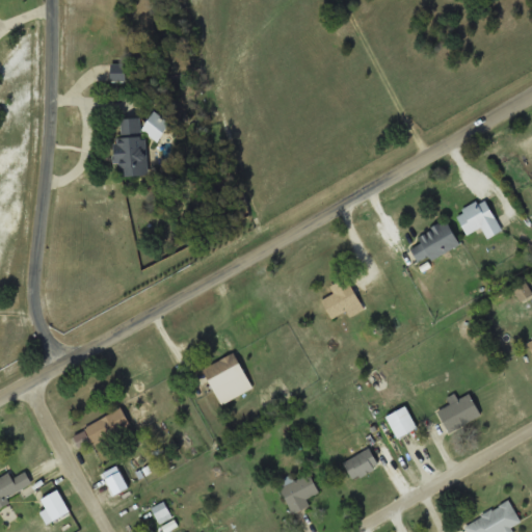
[(126,79),(126,69),(108,69),(108,79),(126,79)]
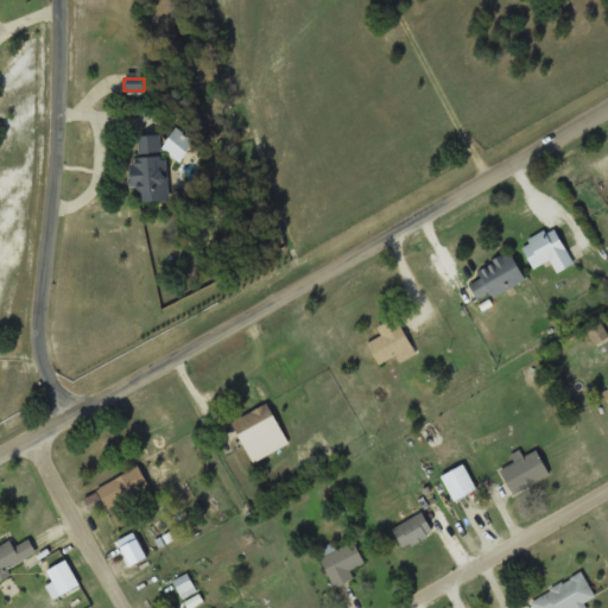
[(166,198),(163,132),(132,134),(135,201),(166,198)]
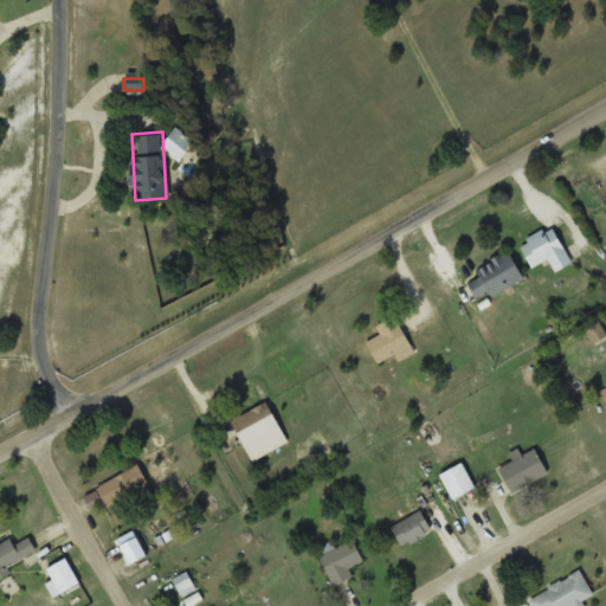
[(548,258),(555,271),(572,262),(552,224),(519,243),(532,268),(548,258)]
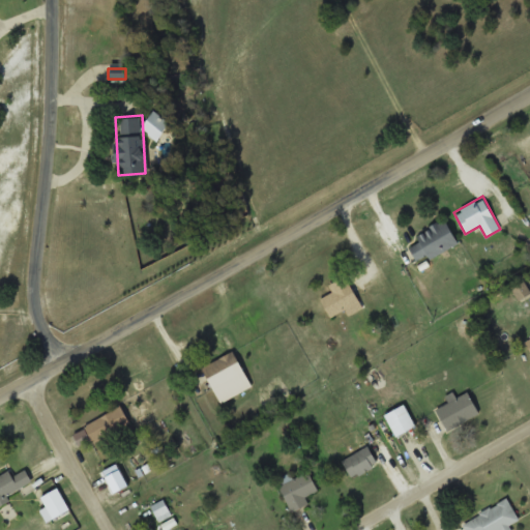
[(415,232),(420,241),(409,246),(416,263),(457,244),(445,218),(415,232)]
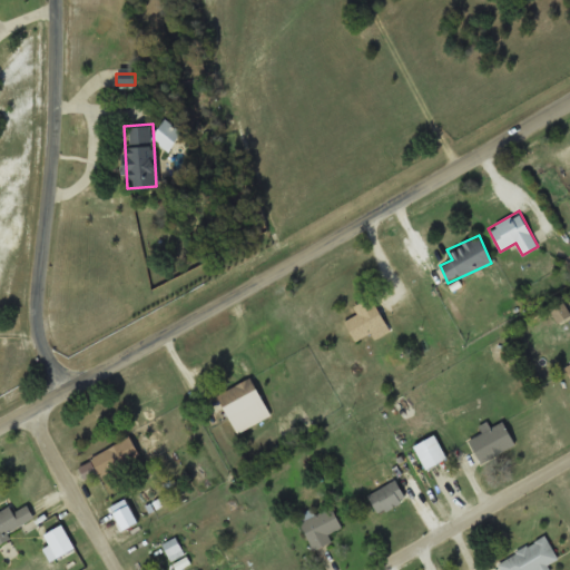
[(389,333),(373,295),(353,304),(357,314),(344,321),(352,340),(372,332),(374,338),(389,333)]
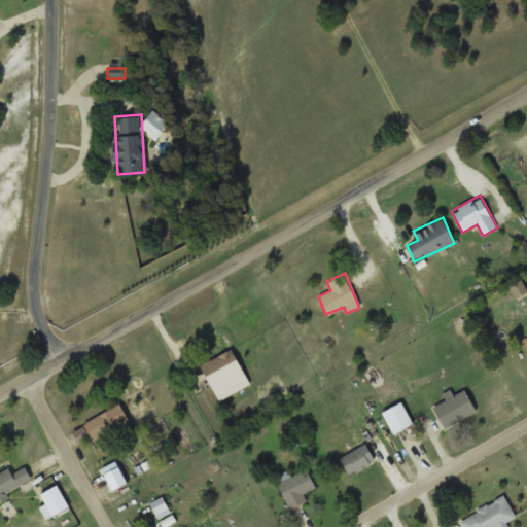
[(250,384),(232,348),(200,364),(219,400),(250,384)]
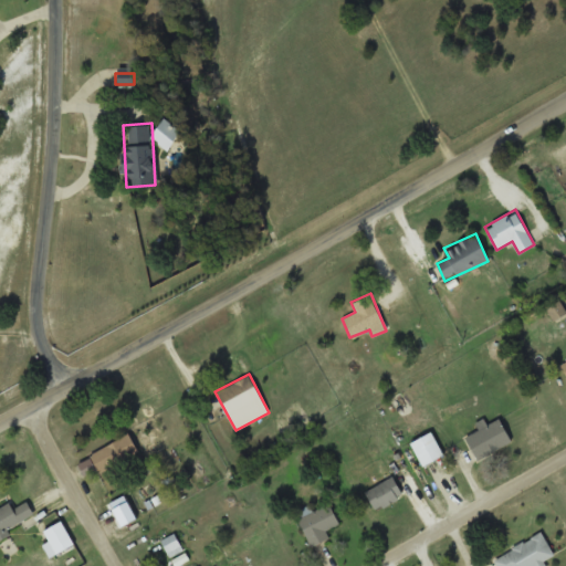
[(465,436),(475,458),(511,442),(499,413),(477,423),(480,430),(465,436)]
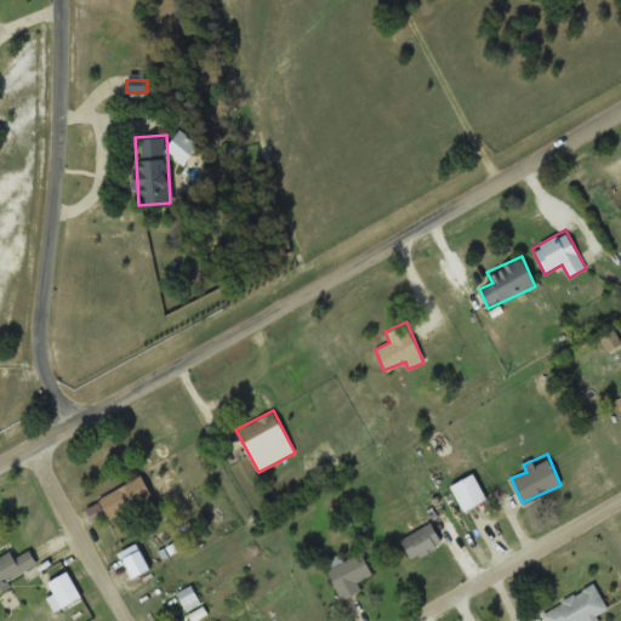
[(449,483),(462,512),(486,501),(474,472),(449,483)]
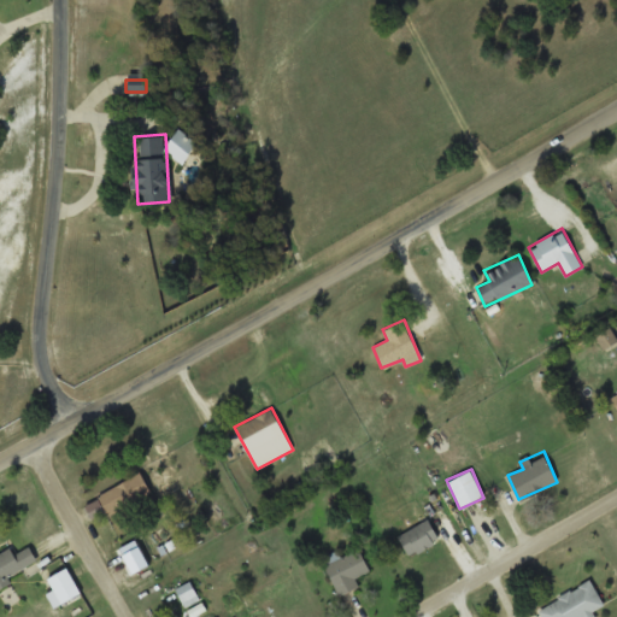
[(106,515),(150,492),(140,471),(95,495),(106,515)]
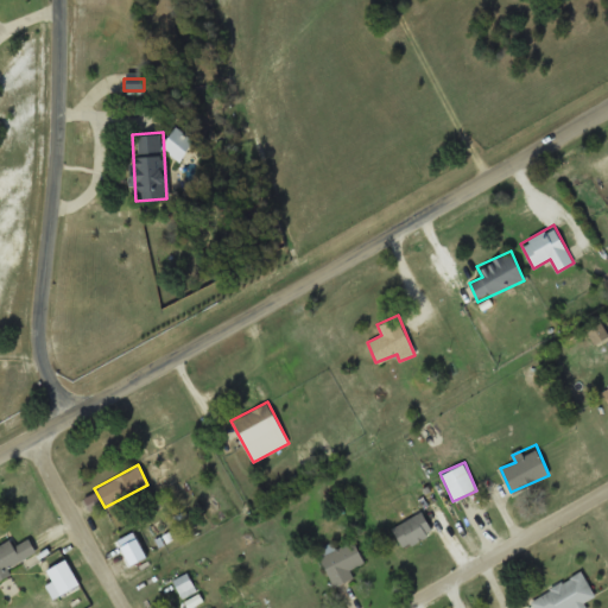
[(392,525),(401,548),(434,533),(424,512),(392,525)]
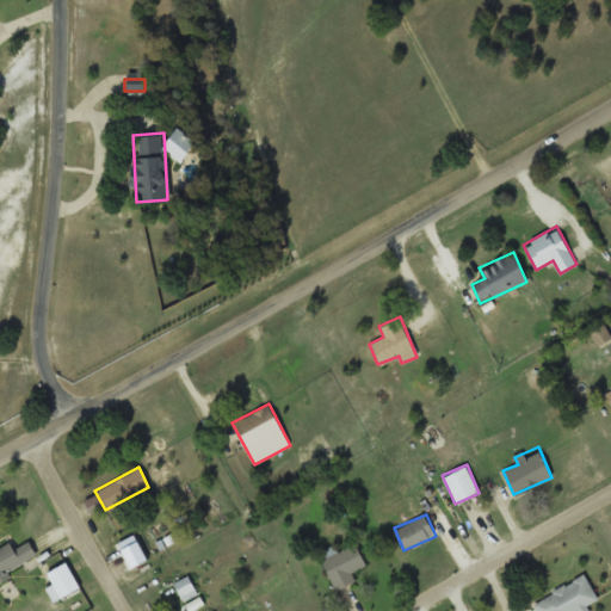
[(6,569),(35,554),(28,539),(12,548),(8,541),(0,544),(0,576),(7,573),(6,569)]
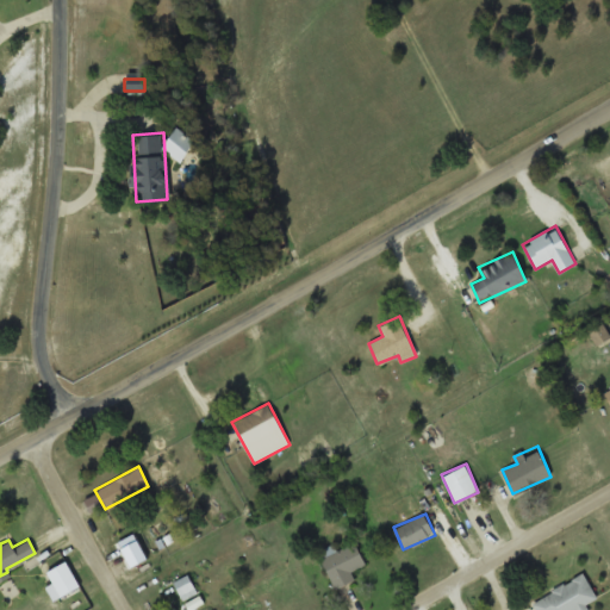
[(353,571),(366,565),(354,541),(321,556),(335,587),(356,578),(353,571)]
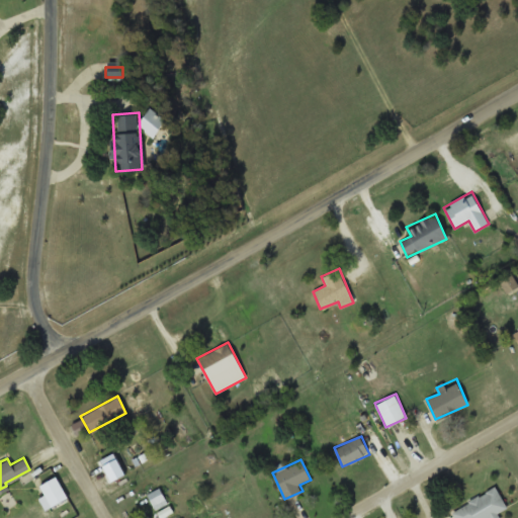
[(67,499),(56,475),(38,483),(49,506),(67,499)]
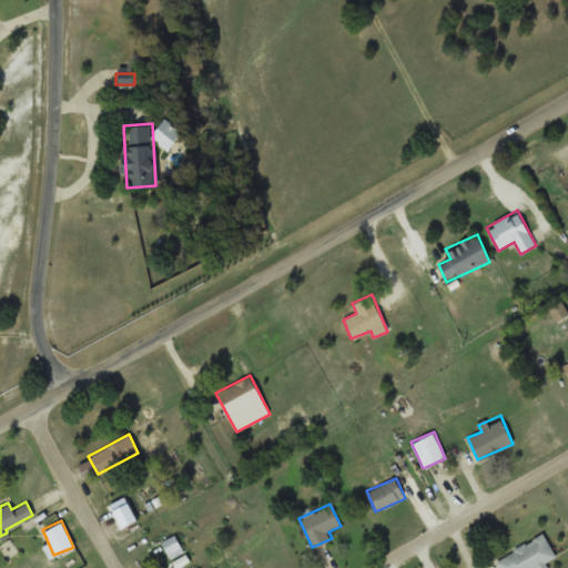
[(497,558),(501,567),(547,567),(545,563),(556,557),(545,534),(497,558)]
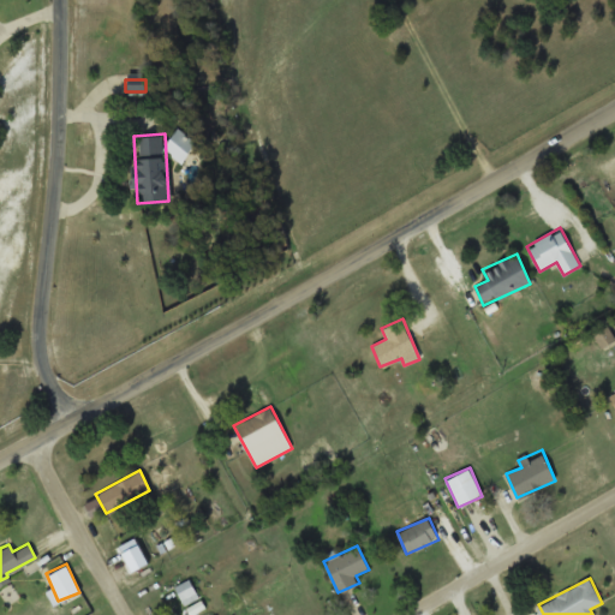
[(185,602),(198,595),(190,579),(177,586),(185,602)]
